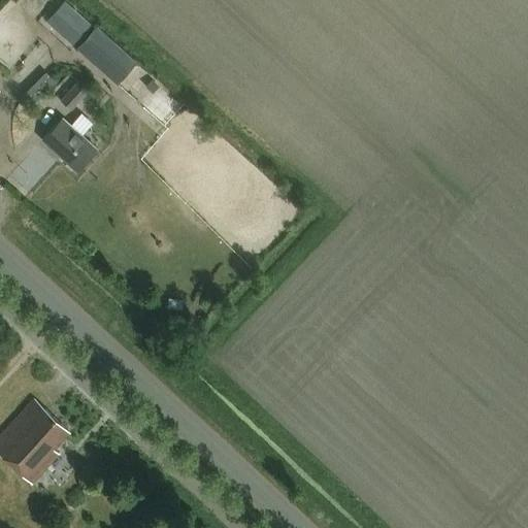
[(91,22),(66,0),(62,0),(56,8),(61,13),(52,24),(72,43),(91,22)]
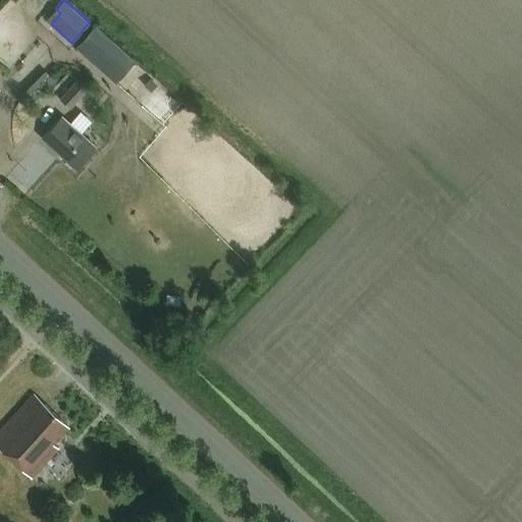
[(135,60),(95,25),(75,47),(115,82),(135,60)]
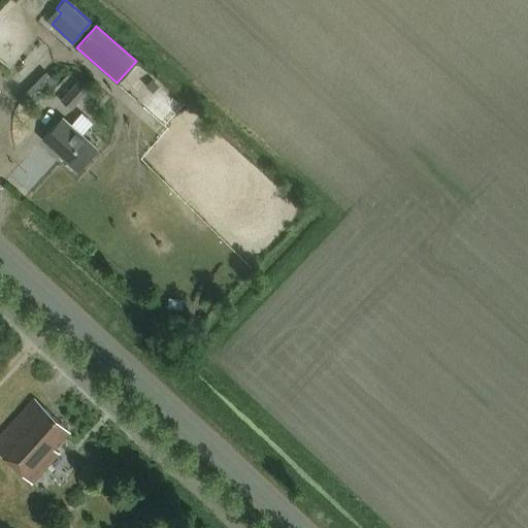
[(61,99),(77,80),(69,73),(53,92),(61,99)]
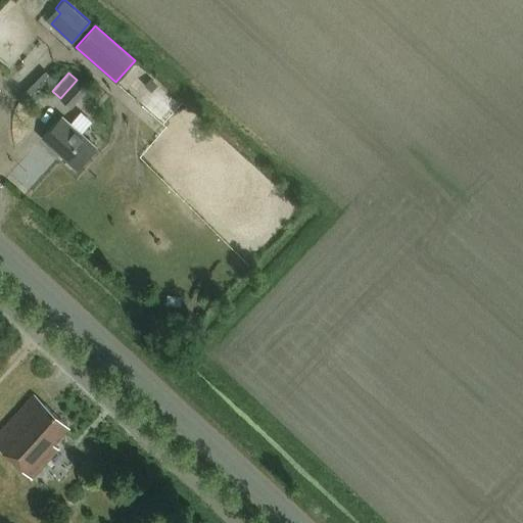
[(70,109),(88,90),(77,80),(60,98),(59,99),(70,109)]
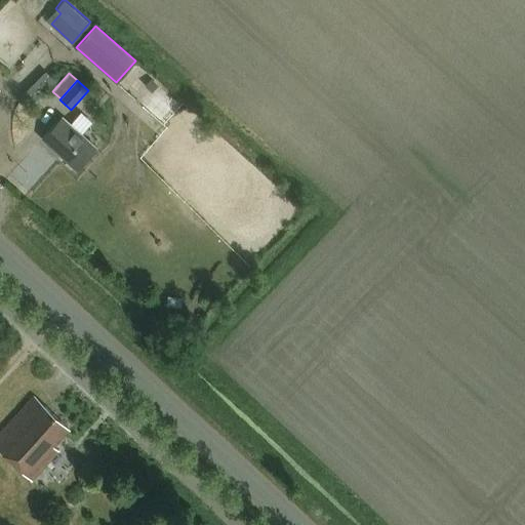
[(77,171),(96,150),(61,118),(41,139),(77,171)]
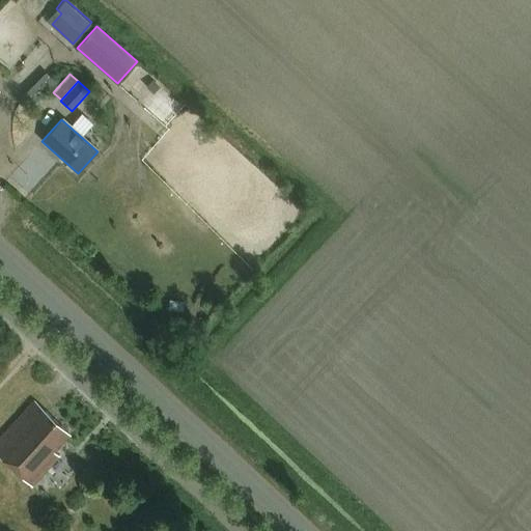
[(50,450),(65,434),(30,401),(0,432),(0,455),(30,483),(56,455),(50,450)]
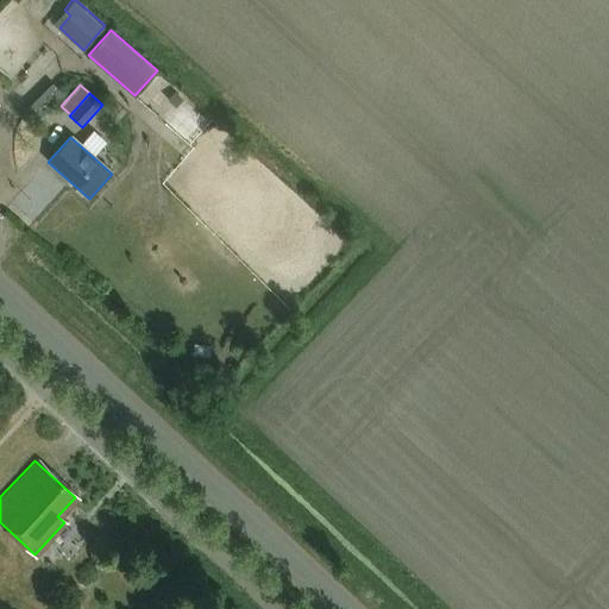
All buildings are outlined.
